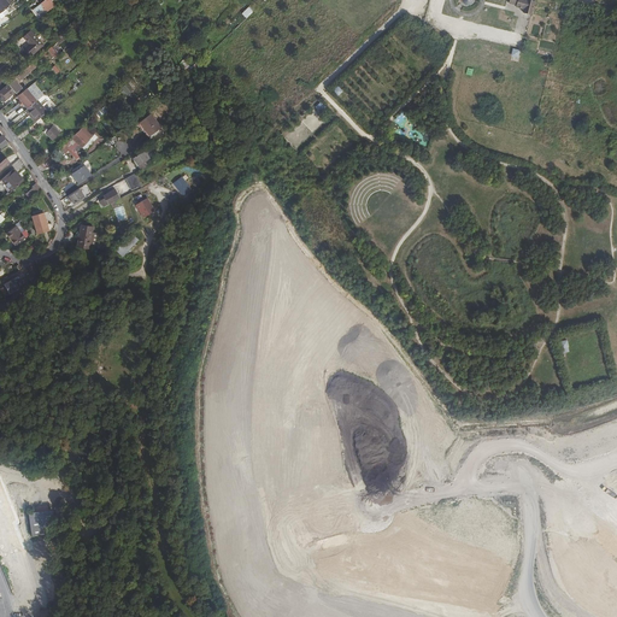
[(0,0),(0,12),(0,15),(4,12),(11,6),(6,0),(0,0)]
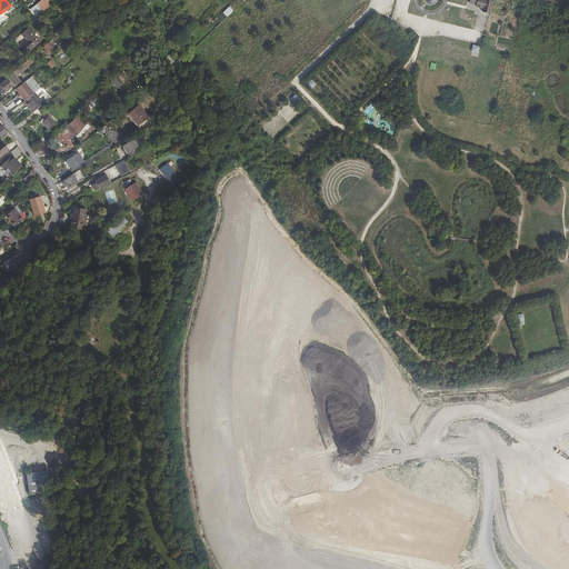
[(49,1),(48,0),(40,0),(30,9),(32,13),(41,7),(48,1),(49,1)]
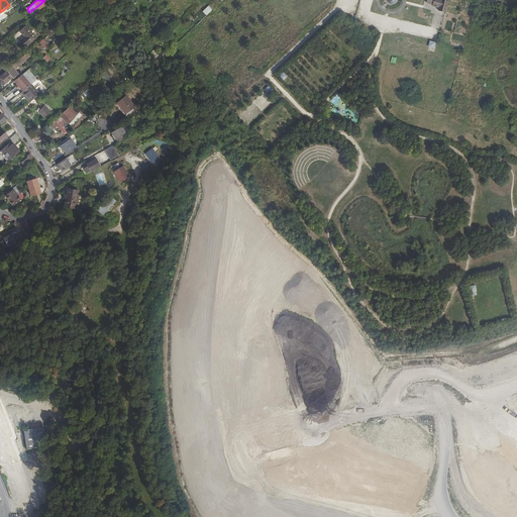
[(444,13),(447,2),(440,0),(426,0),(425,3),(431,5),(431,6),(437,8),(437,11),(444,13)]
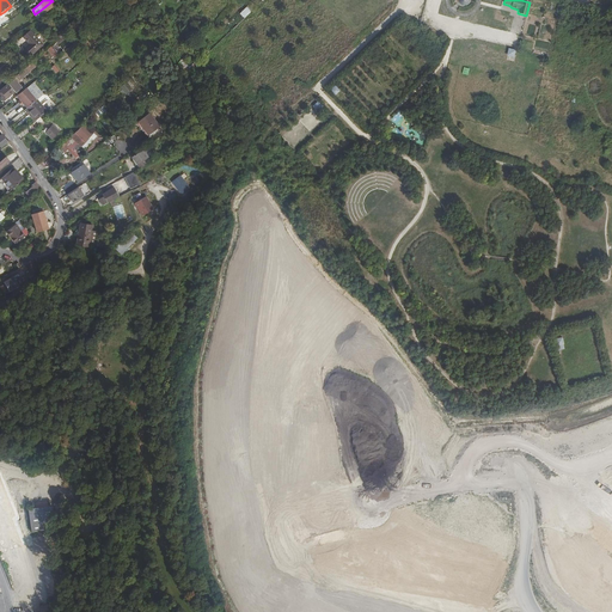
[(44,7),(48,12),(53,8),(55,6),(51,1),(44,7)]
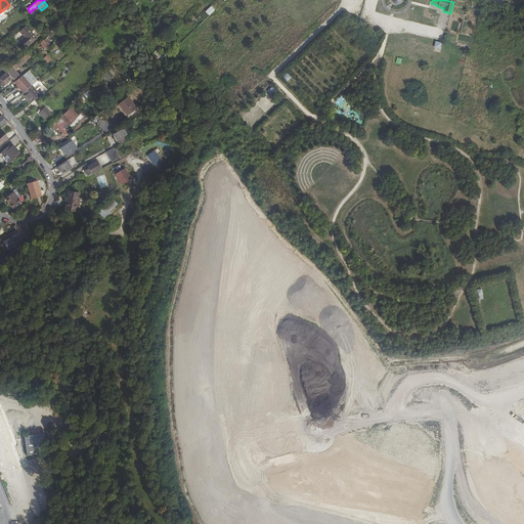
[(25,48),(35,40),(25,28),(19,32),(25,39),(20,42),(25,48)]
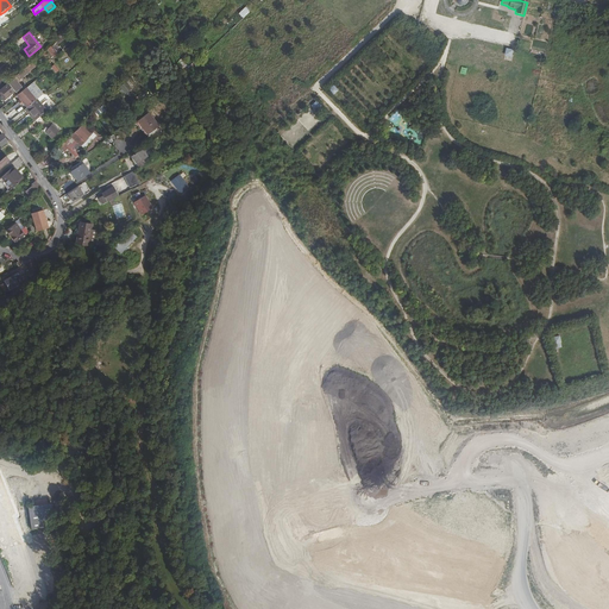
[(48,50),(54,57),(57,55),(51,46),(48,50)]
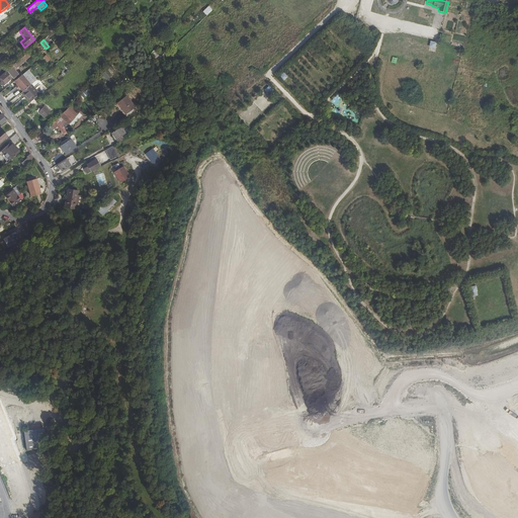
[(23,57),(14,64),(17,68),(26,61),(23,57)]
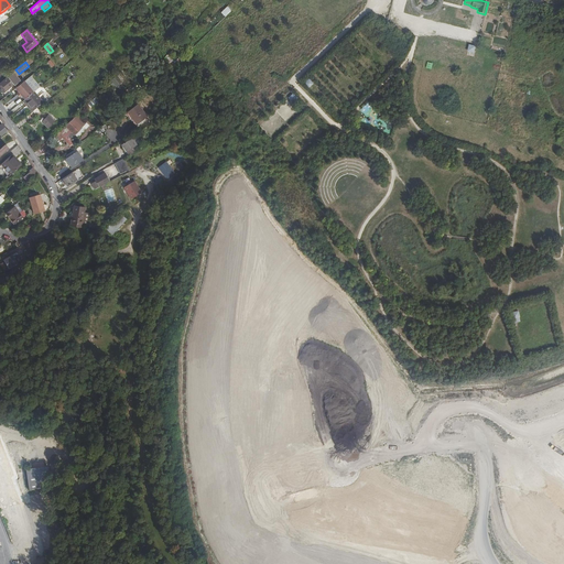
[(0,84),(0,85),(4,91),(13,84),(19,79),(13,73),(0,84)]
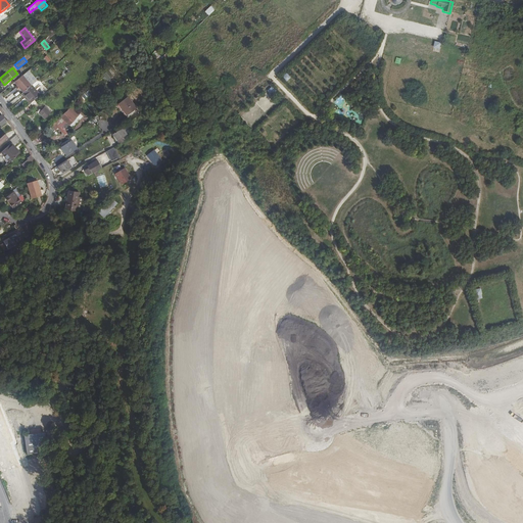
[(102,75),(108,81),(112,77),(106,70),(102,75)]
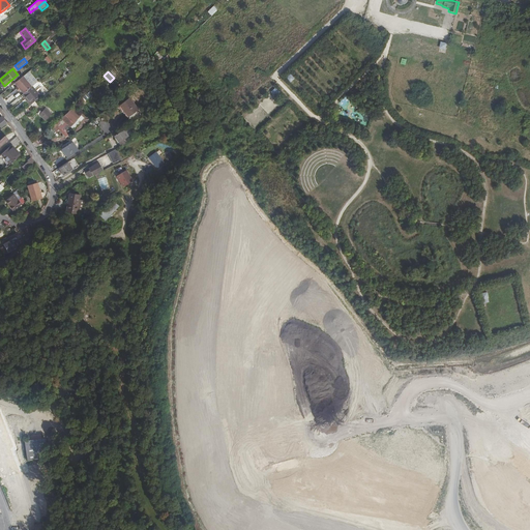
[(16,84),(24,94),(33,87),(24,76),(16,84)]
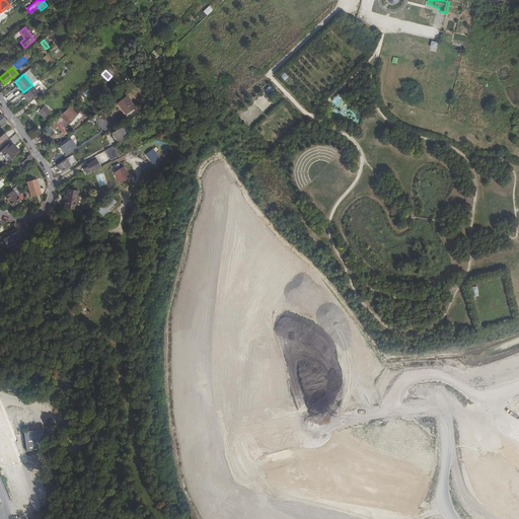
[(23,92),(31,101),(34,99),(42,93),(44,94),(49,90),(40,79),(32,85),(23,92)]
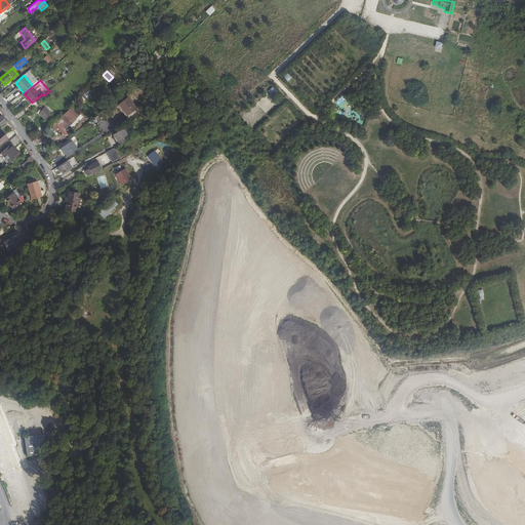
[(117,102),(127,93),(124,90),(115,97),(117,102)]
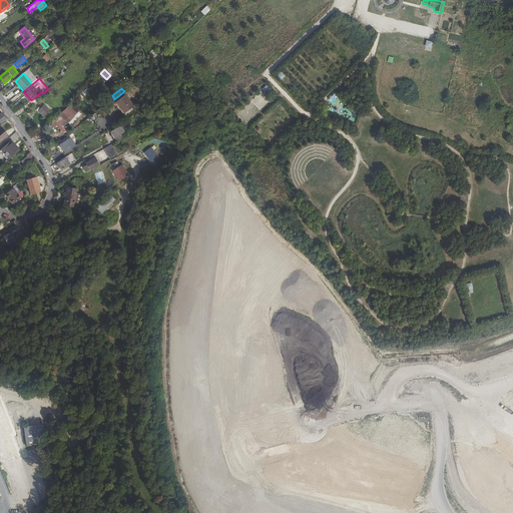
[(22,92),(30,101),(31,100),(23,91),(22,92)]
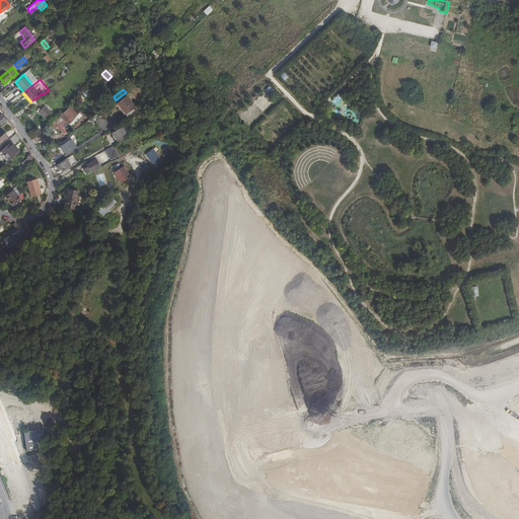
[(126,116),(136,107),(128,96),(117,104),(126,116)]
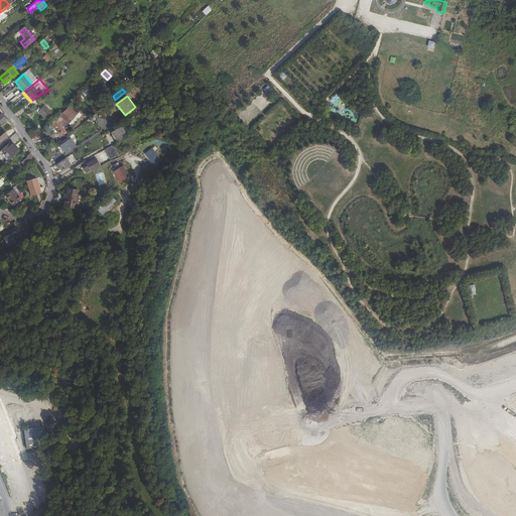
[(24,106),(27,110),(36,103),(34,99),(31,101),(30,102),(24,106)]
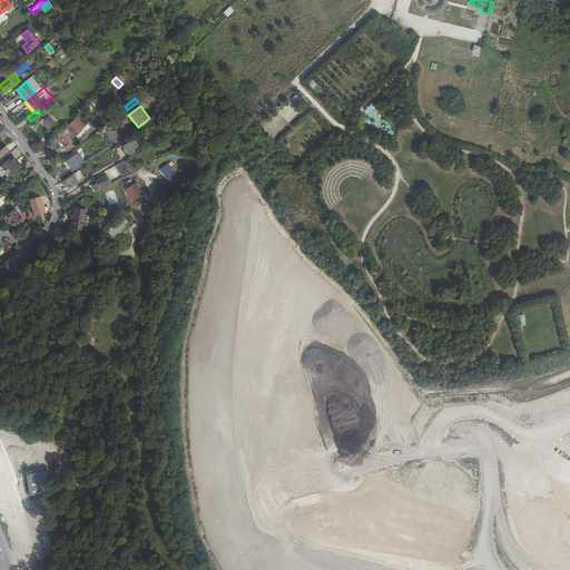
[(41,124),(47,130),(53,124),(47,117),(46,119),(45,117),(39,123),(40,125),(41,124)]
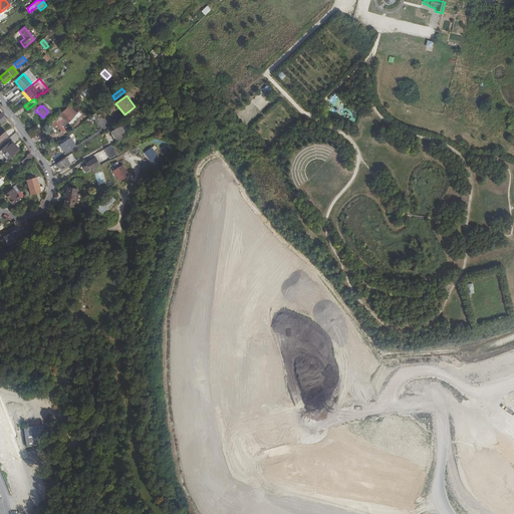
[(59,115),(50,124),(52,127),(56,123),(64,133),(70,125),(68,123),(74,117),(66,109),(60,116),(59,115)]
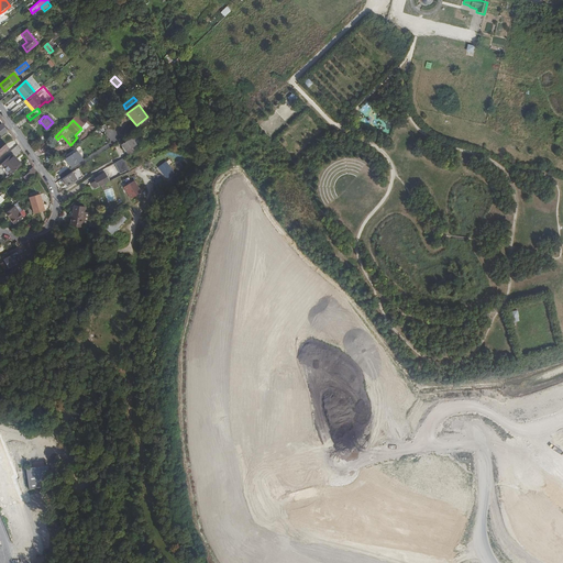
[(123,144),(130,154),(135,152),(133,147),(138,145),(133,138),(123,144)]
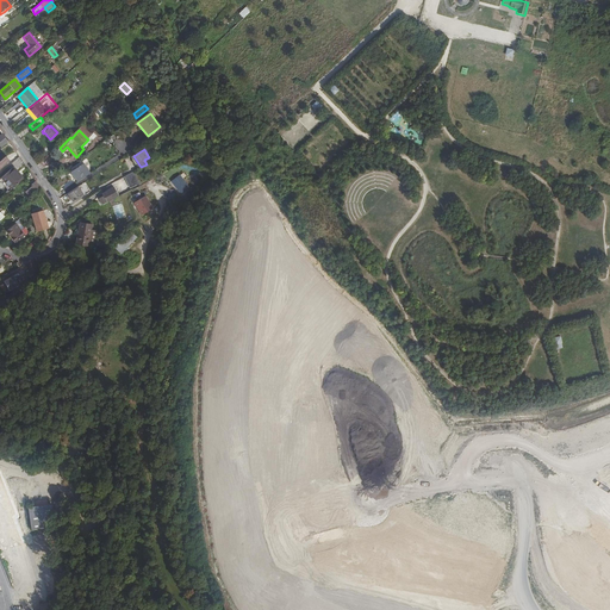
[(2,151),(0,153),(0,168),(1,167),(10,160),(2,151)]
